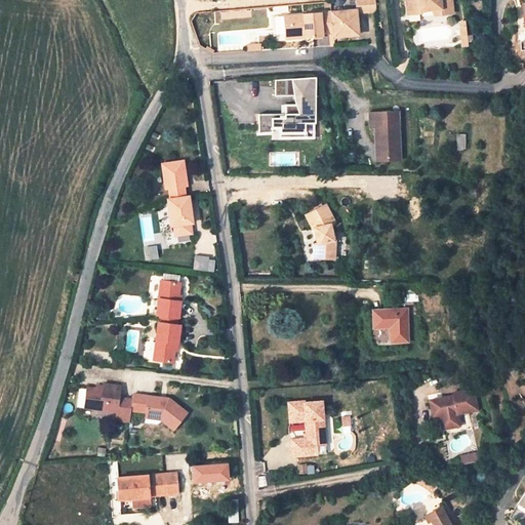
[(355,0),(357,10),(378,8),(377,0),(355,0)]
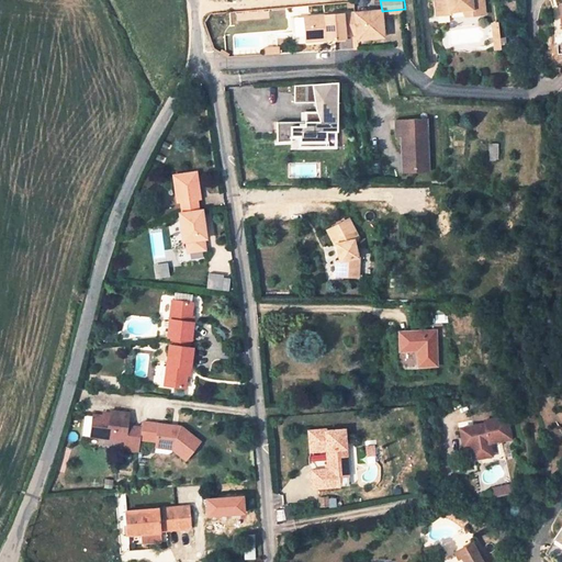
[(435,0),(437,13),(451,12),(451,10),(472,8),(473,14),(485,13),(483,0),(435,0)]
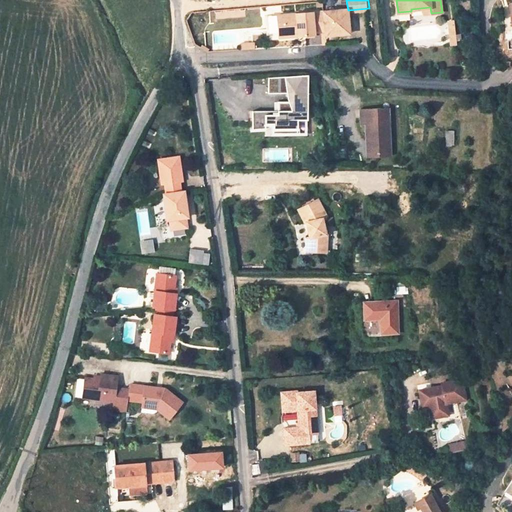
[(349,31),(349,35),(371,33),(369,8),(348,10),(322,12),(276,16),(278,35),(299,34),(299,39),(316,38),(315,32),(324,31),(324,37),(335,36),(334,32),(349,31)]
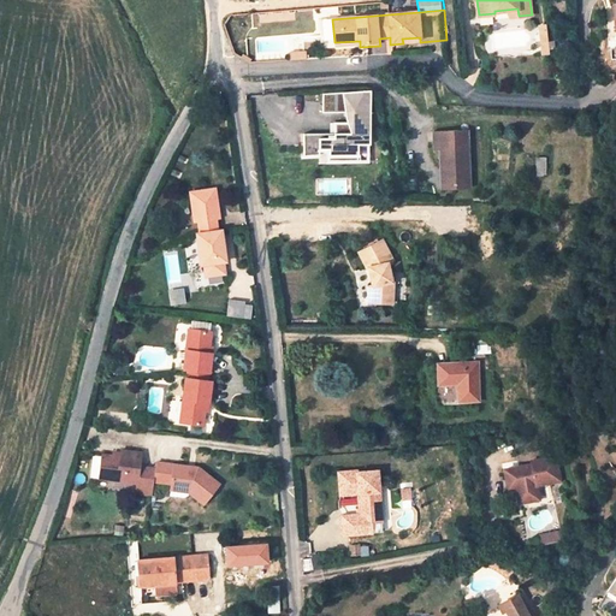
[(331,94),(321,94),(321,111),(349,111),(349,122),(331,122),(332,132),(331,132),(331,137),(317,137),(317,135),(302,135),(303,154),(318,154),(318,148),(327,149),(327,154),(356,155),(356,144),(368,144),(368,92),(331,94)]
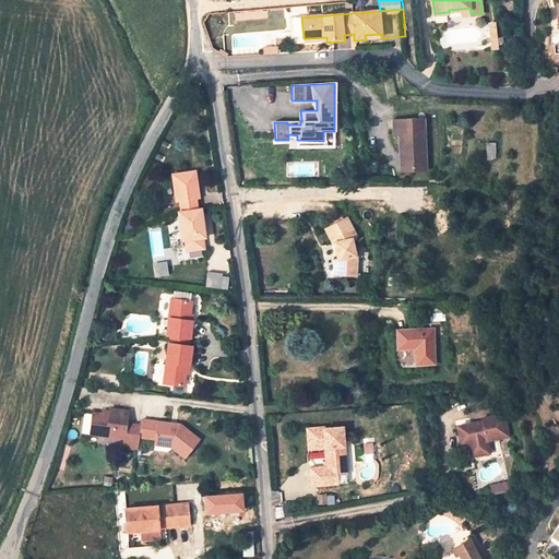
[(405,171),(426,171),(424,118),(393,119),(394,137),(399,138),(400,154),(404,154),(405,171)]
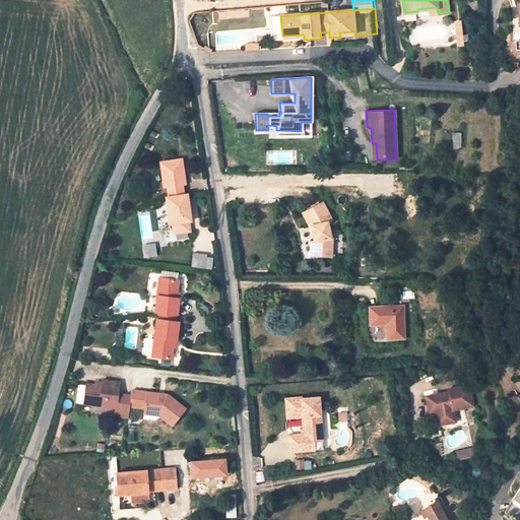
[(163,187),(166,187),(168,197),(182,195),(180,185),(184,184),(180,159),(158,163),(163,187)]
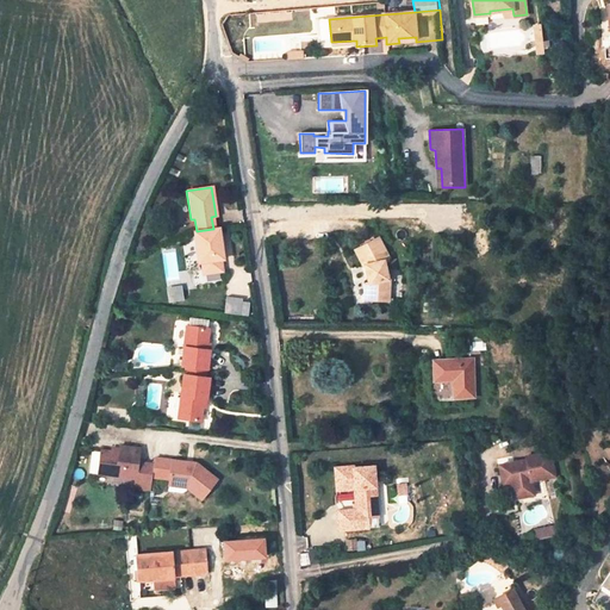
[(221,271),(218,259),(222,259),(217,228),(213,229),(197,231),(193,231),(198,262),(200,262),(201,273),(221,271)]
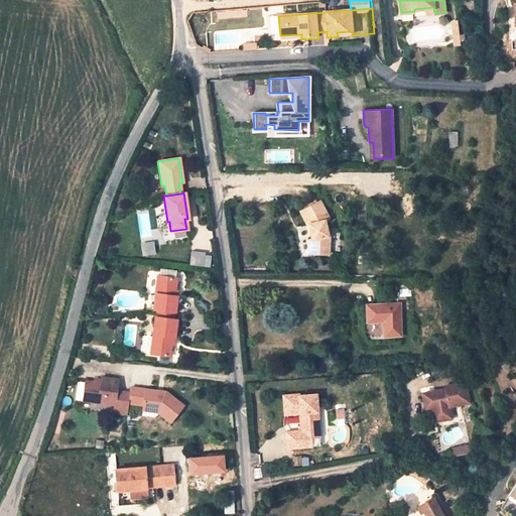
[(330,219),(319,201),(300,211),(306,224),(310,224),(311,240),(310,240),(309,253),(330,254),(330,236),(328,236),(327,220),(330,219)]
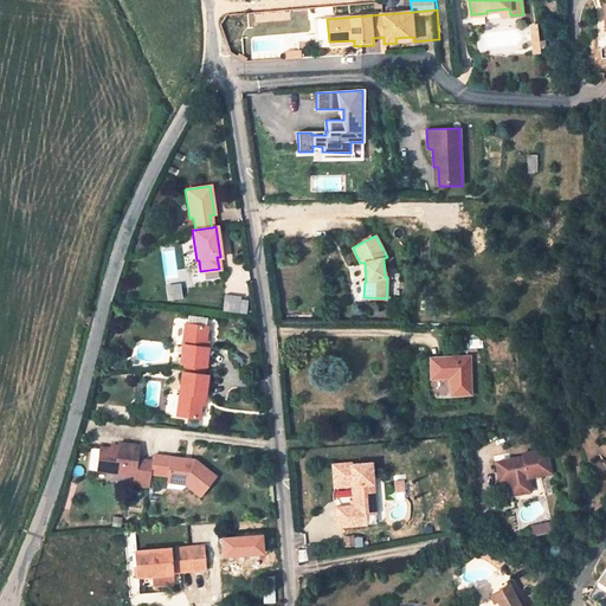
[(205,347),(207,326),(185,323),(180,362),(184,363),(202,365),(206,366),(207,347),(205,347)]
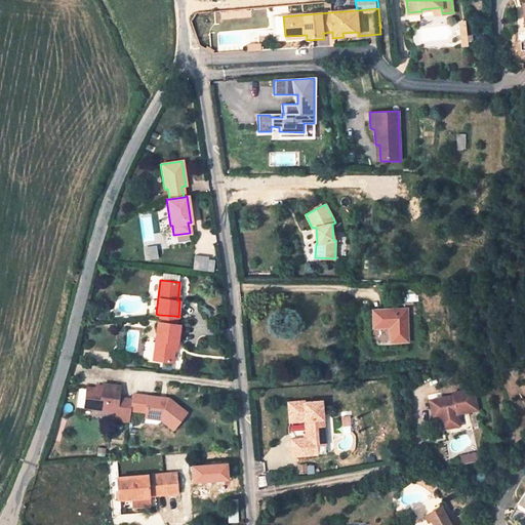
[(407,339),(406,309),(373,310),(373,326),(391,326),(391,340),(407,339)]
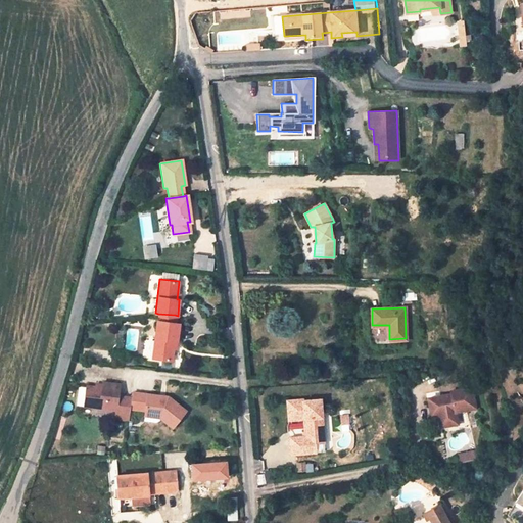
[(158,321),(174,322),(175,315),(158,314),(158,321)]
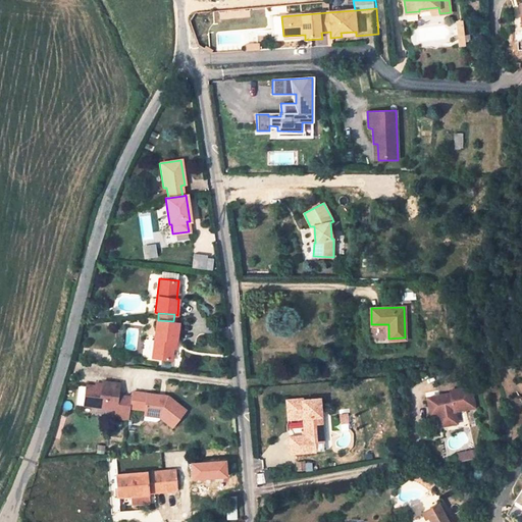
[(156,319),(152,358),(171,360),(174,342),(176,342),(178,322),(173,321),(158,320),(156,319)]
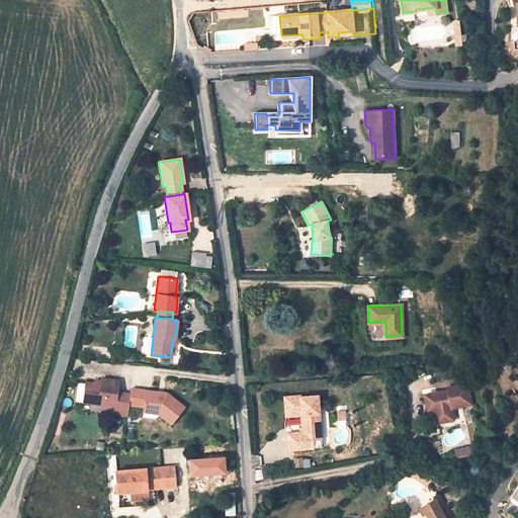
[(132,353),(123,352),(123,361),(131,362),(132,353)]
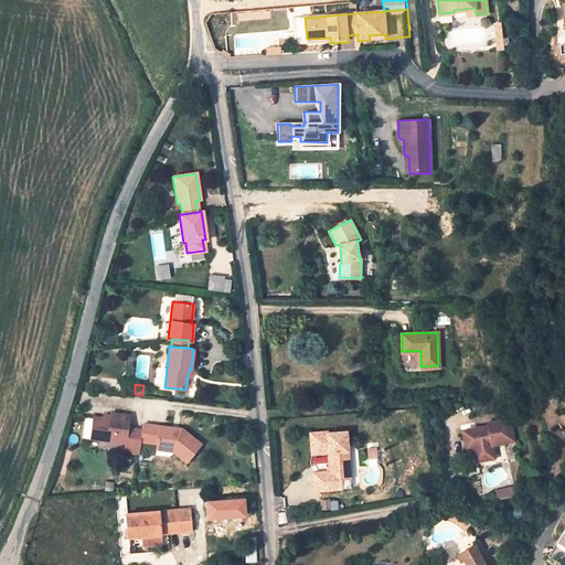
[(93,417),(91,438),(126,441),(125,446),(139,448),(140,440),(155,441),(155,445),(167,446),(174,452),(185,461),(199,445),(180,429),(177,434),(169,433),(169,429),(142,426),(141,430),(127,429),(129,415),(112,413),(112,415),(110,419),(109,425),(99,424),(100,418),(93,417)]
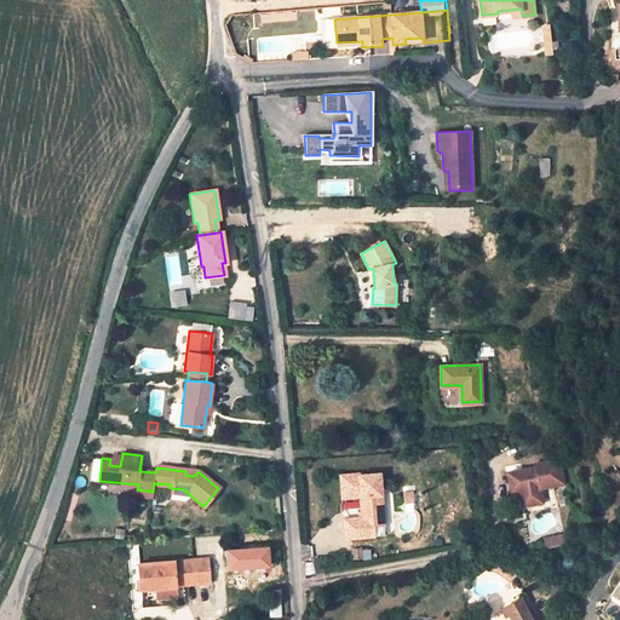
[(535,468),(507,471),(510,492),(520,489),(523,505),(540,501),(538,487),(549,486),(563,483),(560,459),(534,464),(535,468)]
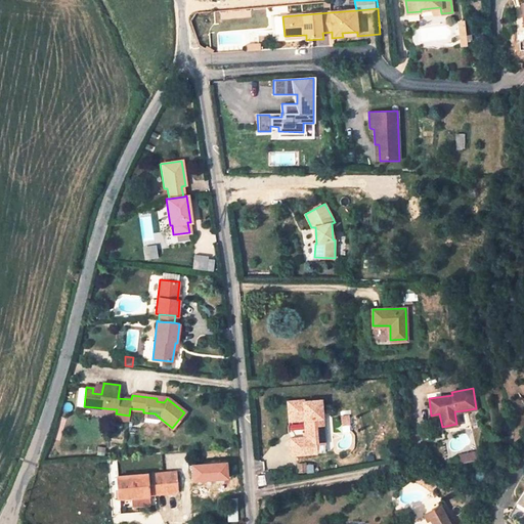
[(316,401),(288,402),(289,422),(304,421),(305,436),(290,437),(292,453),(315,452),(314,443),(323,442),(322,421),(316,408),(316,401)]
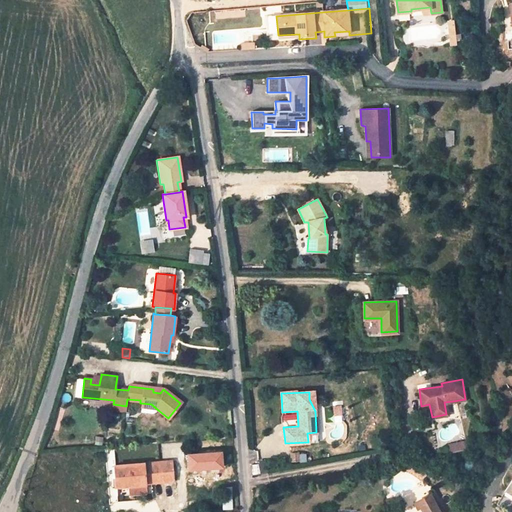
[(429,404),(421,406),(424,423),(456,418),(453,401),(444,402),(446,414),(432,417),(429,404)]
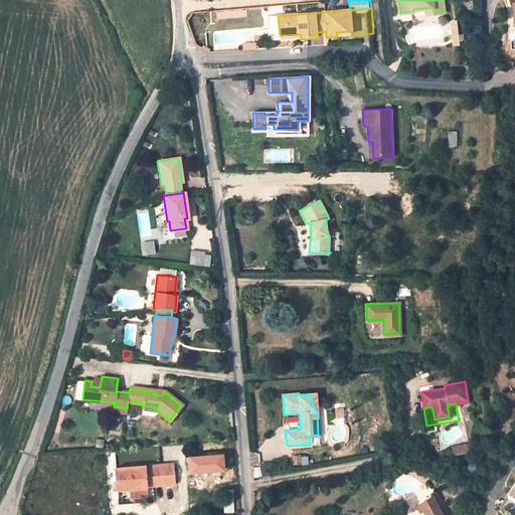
[(299,413),(284,414),(285,430),(300,428),(299,413)]
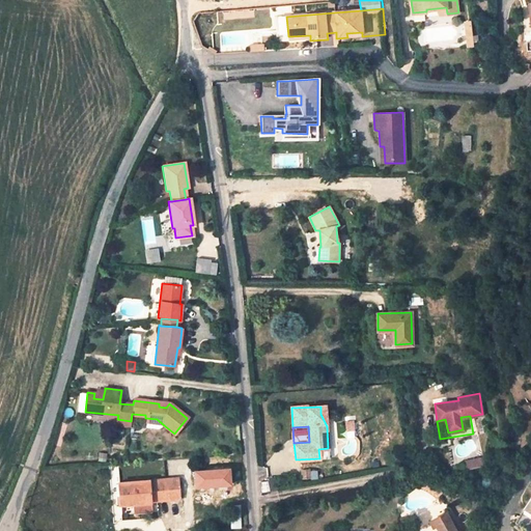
[(178,478),(157,479),(158,501),(180,499),(178,478)]
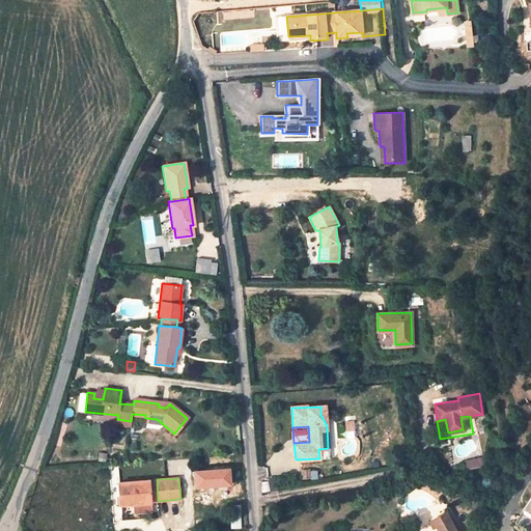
[(151,502),(151,501),(149,480),(118,482),(119,505),(151,502)]
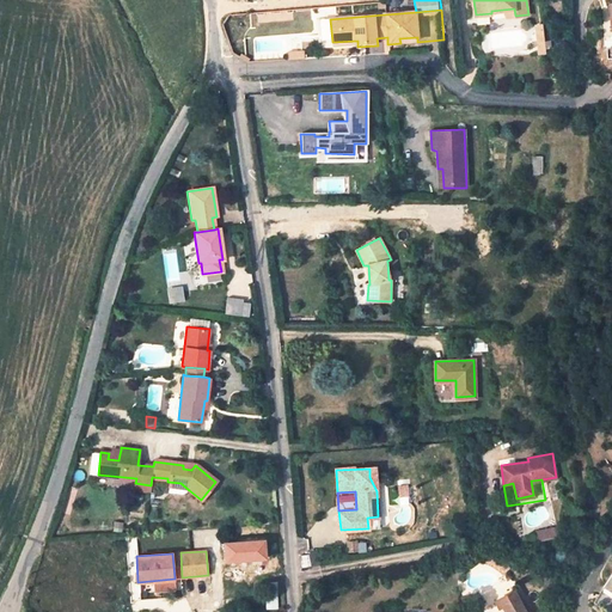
[(496,561),(479,555),(477,563),(493,567),(502,574),(507,568),(496,561)]
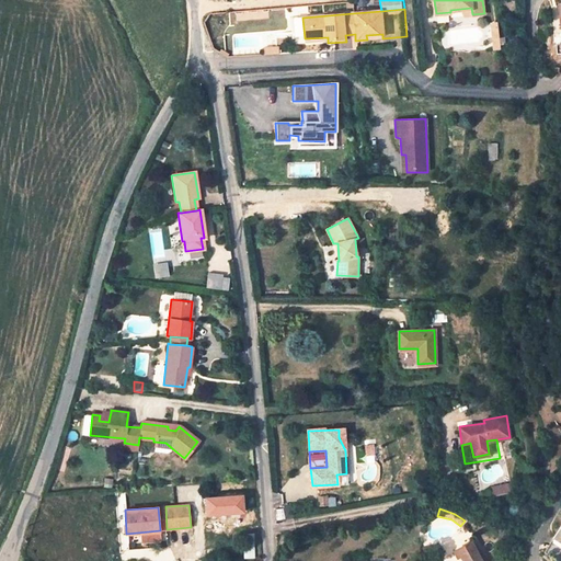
[(560,524),(548,546),(560,553),(560,524)]
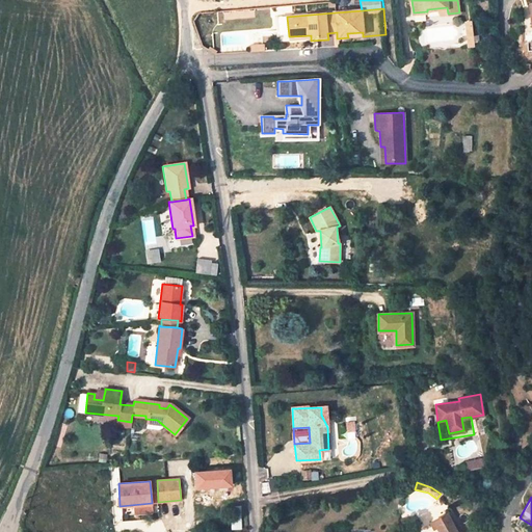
[(434,527),(436,526),(449,520),(446,514),(431,522),(434,527)]
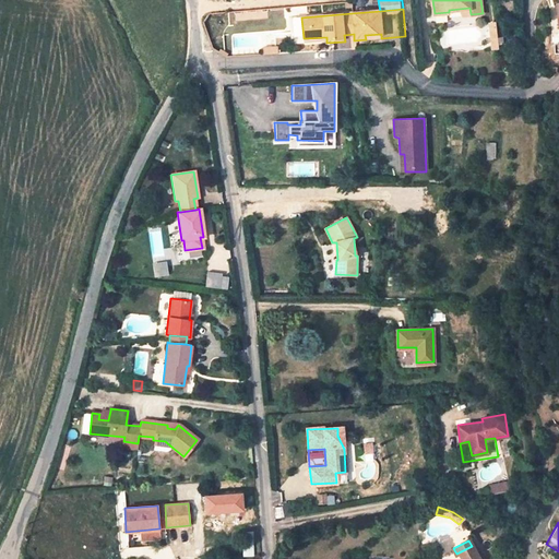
[(477,558),(472,546),(459,552),(461,558),(477,558)]
